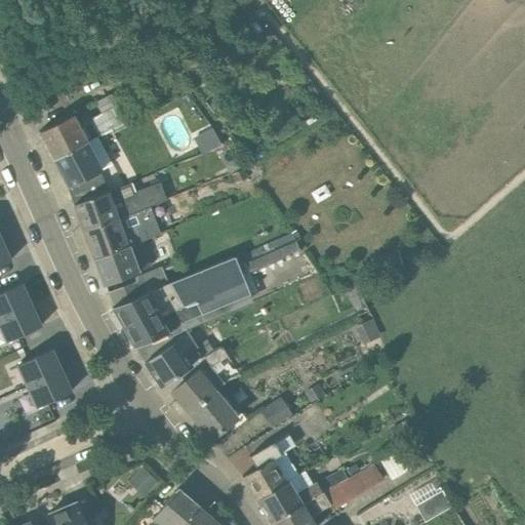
[(200,0),(199,0),(191,5),(199,19),(208,14),(200,0)]
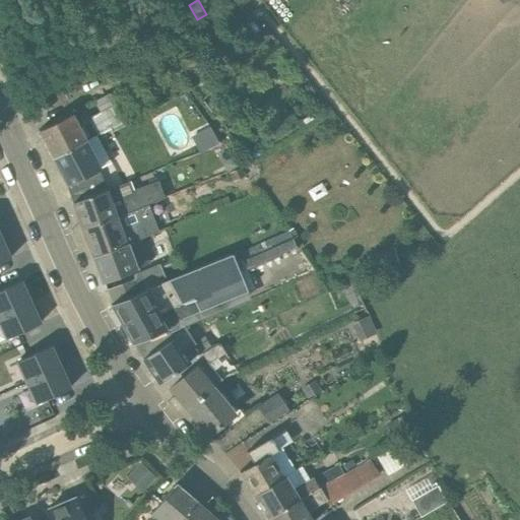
[(253,20),(246,26),(253,36),(260,30),(253,20)]
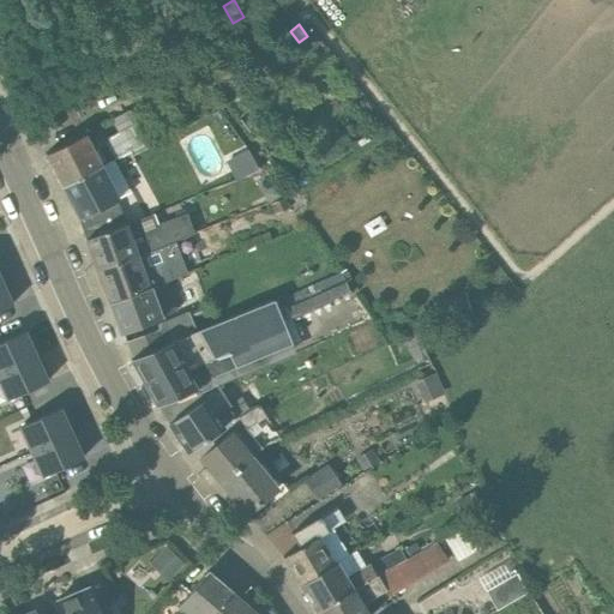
[(149,144),(130,108),(114,115),(113,115),(97,127),(114,160),(132,150),(133,152),(149,144)]
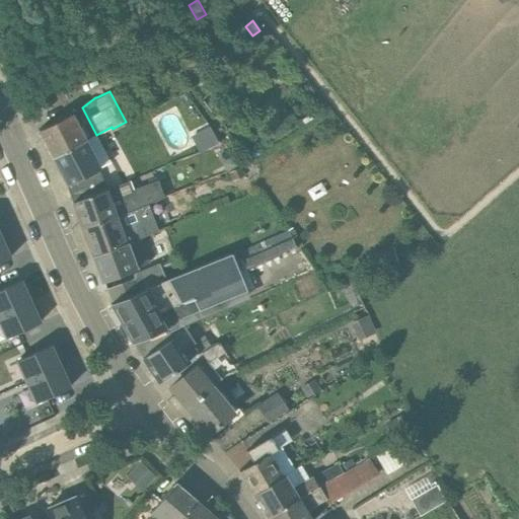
[(72,113),(38,132),(52,158),(86,141),(72,113)]
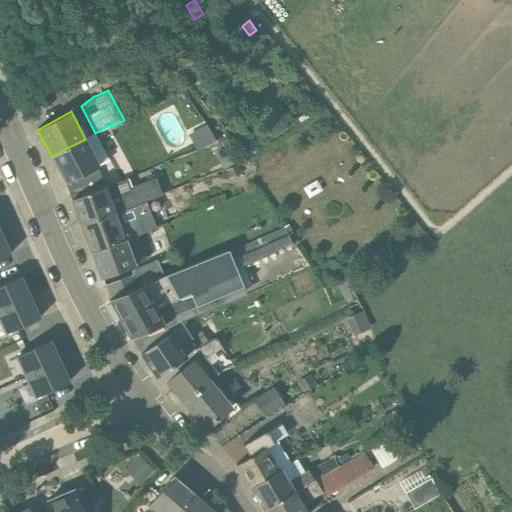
[(65,183),(71,200),(105,187),(97,167),(99,166),(85,139),(51,156),(65,183)]
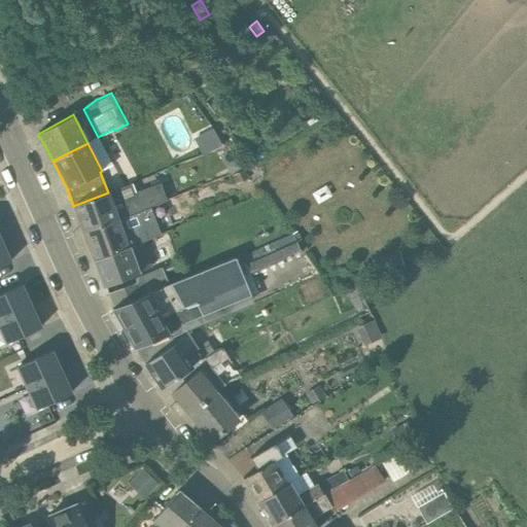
[(227,169),(233,175),(242,169),(234,159),(229,163),(227,169)]
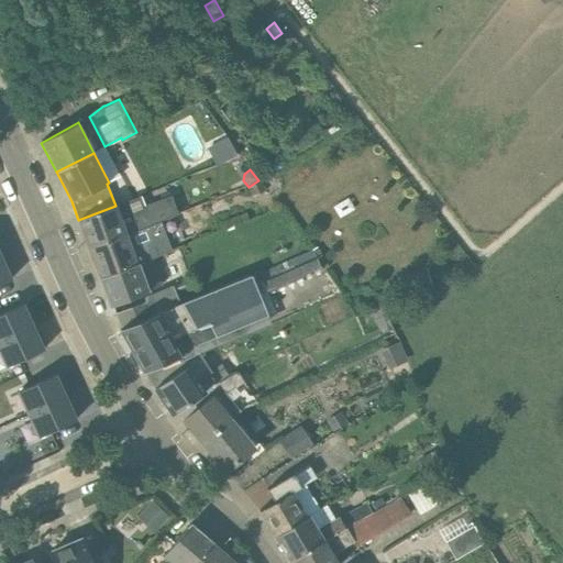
[(261,183),(249,187),(253,197),(265,191),(261,183)]
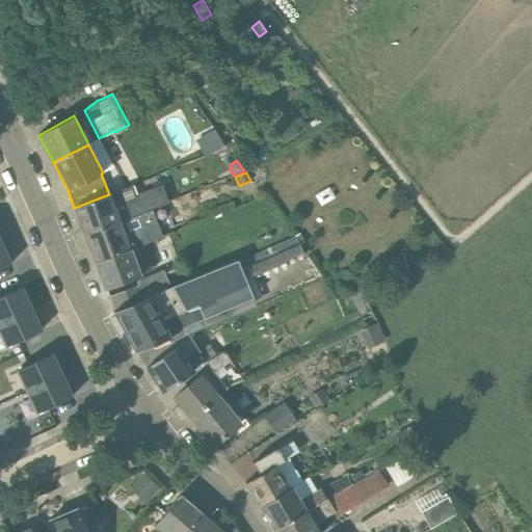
[(84,236),(120,222),(168,205),(161,186),(136,195),(138,201),(124,206),(126,213),(117,216),(109,194),(74,208),(84,236)]
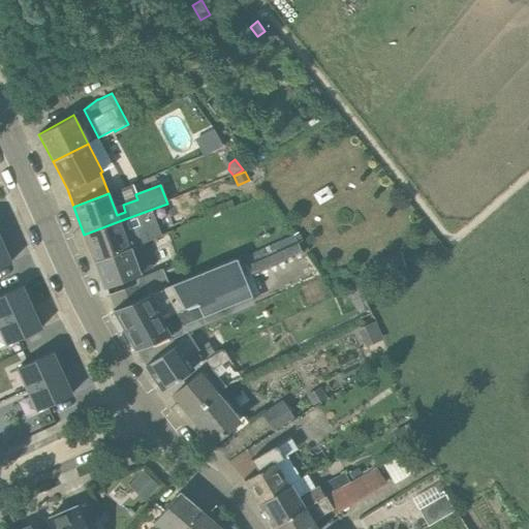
[(119,221),(84,235),(93,262),(144,243),(174,231),(169,219),(128,237),(131,242),(127,243),(119,221)]
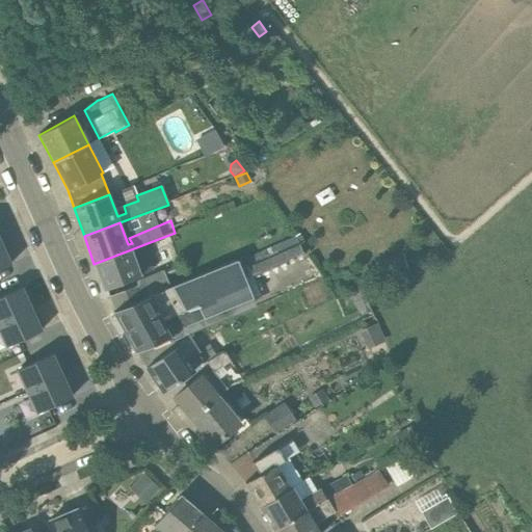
[(0,243),(0,242),(0,268),(10,264),(0,243)]
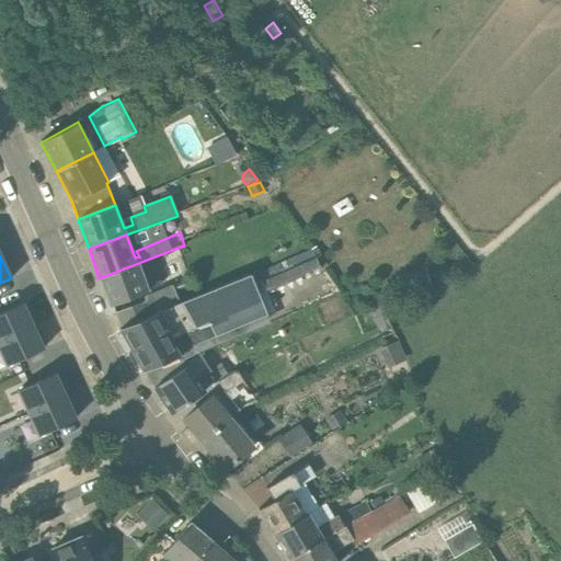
[(99,278),(110,307),(112,306),(162,285),(152,258),(99,278)]
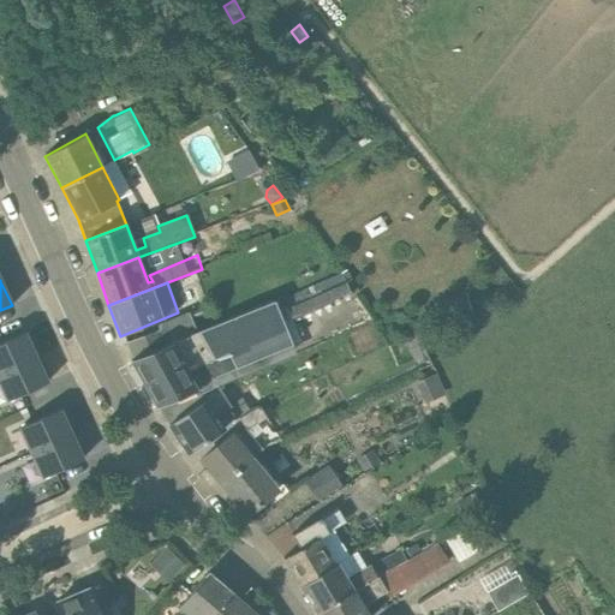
[(287,311),(292,321),(351,296),(346,285),(287,311)]
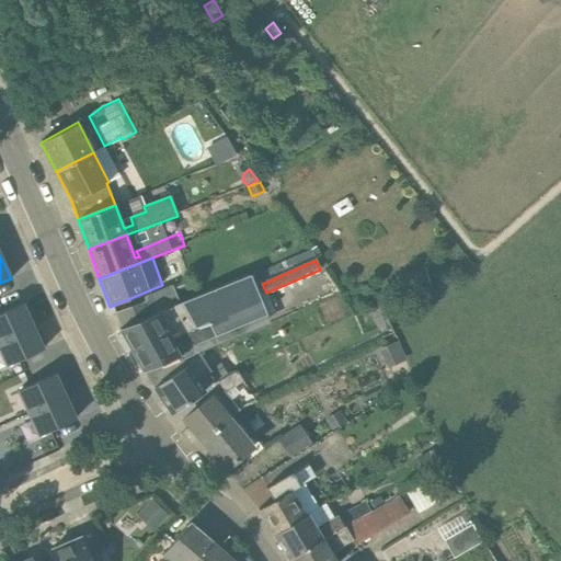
[(266,315),(250,275),(180,304),(121,329),(119,329),(142,371),(142,370),(144,371),(185,353),(183,350),(266,315)]
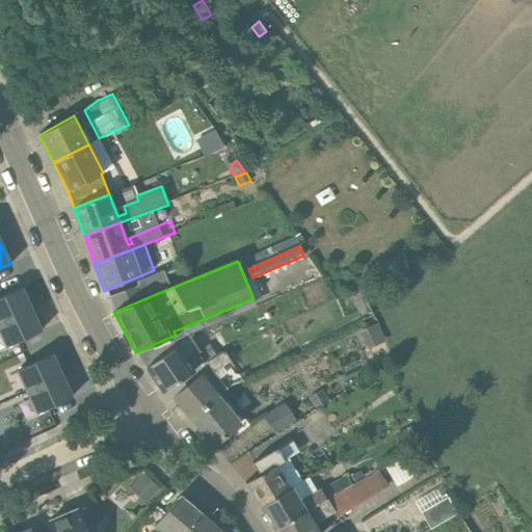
[(107,294),(114,312),(170,288),(163,271),(107,294)]
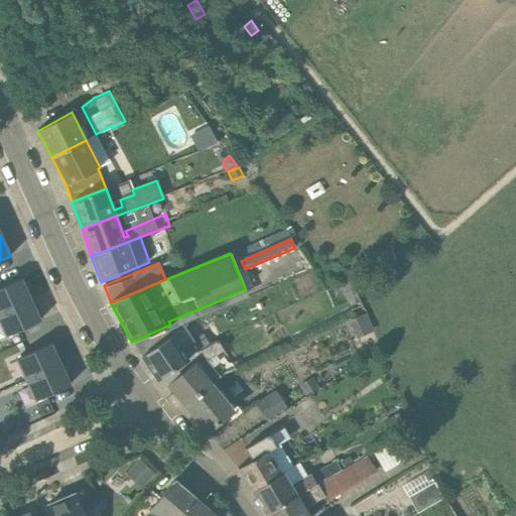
[(20,279),(0,288),(0,313),(30,300),(20,279)]
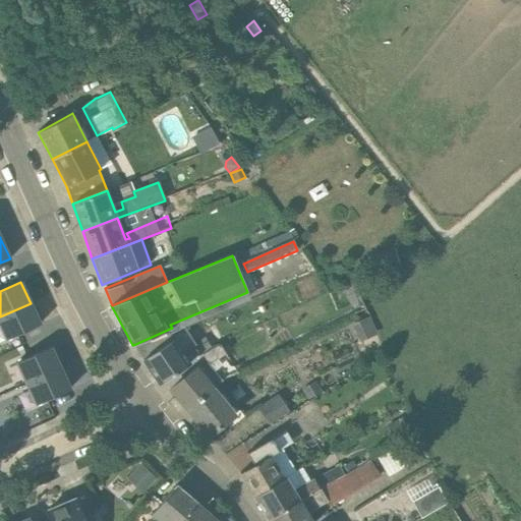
[(31,303),(0,316),(0,326),(6,340),(40,324),(31,303)]
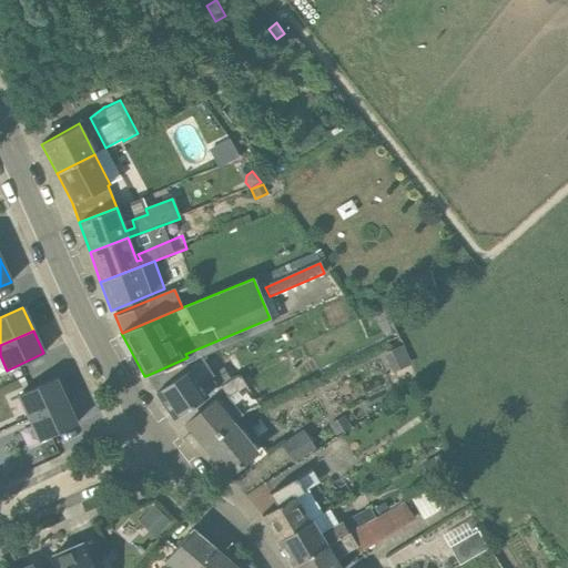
[(393,374),(412,365),(402,346),(384,356),(393,374)]
